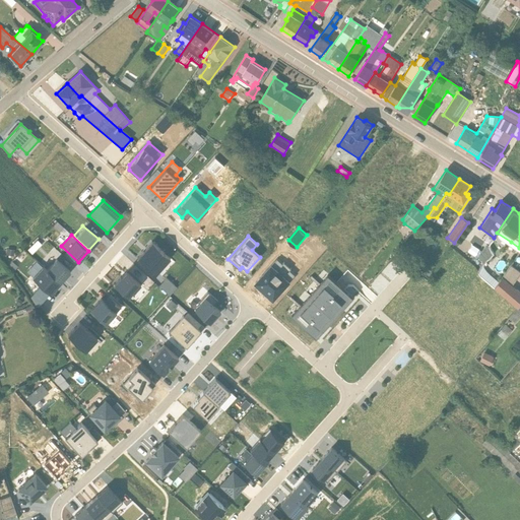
[(136,257),(154,273),(169,256),(150,240),(136,257)]
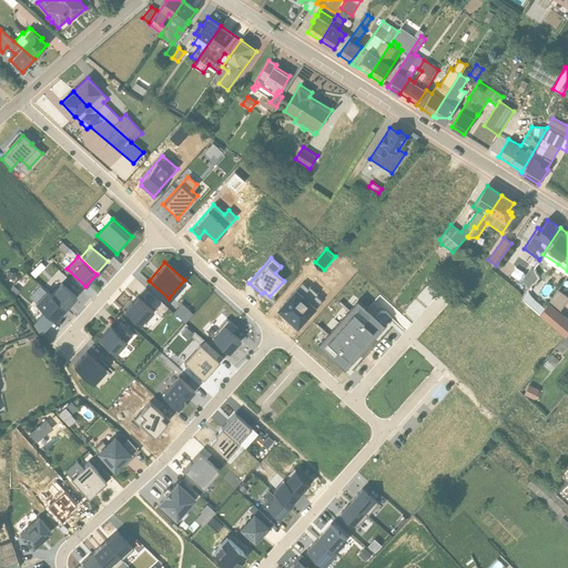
[(524,273),(519,279),(527,285),(538,272),(531,266),(526,274),(524,273)]
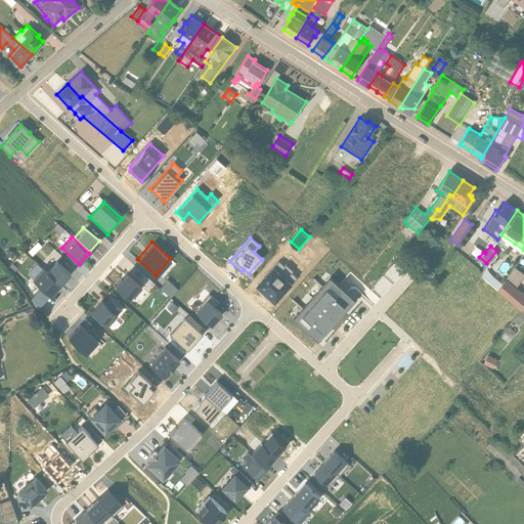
[(60,284),(70,272),(56,260),(46,270),(60,284)]
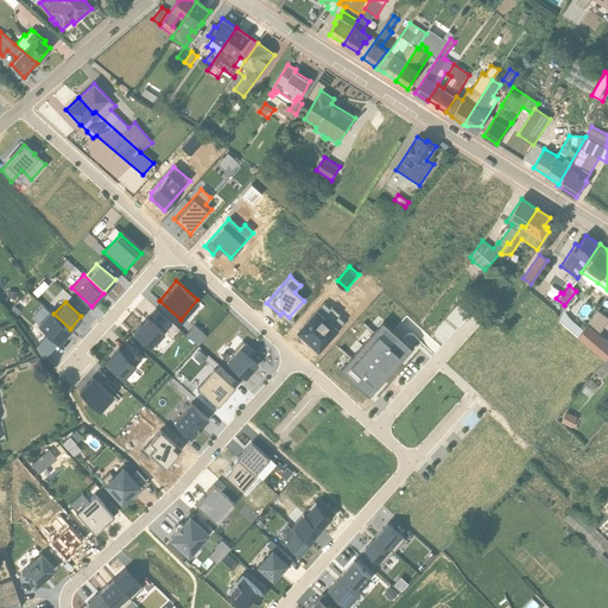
[(323,303),(298,331),(320,349),(344,322),(339,316),(340,315),(331,306),(330,309),(323,303)]
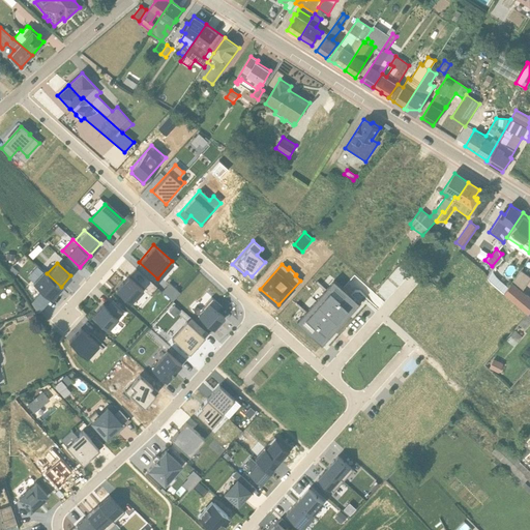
[(529,274),(529,271),(521,265),(508,283),(504,289),(528,310),(529,306),(529,292),(523,286),(529,274)]
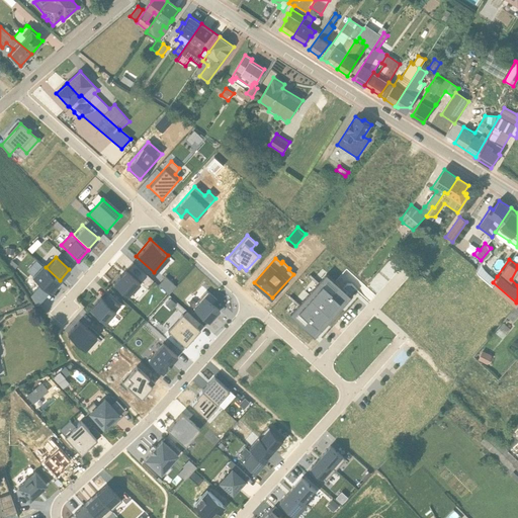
[(477,268),(493,282),(497,276),(482,263),(477,268)]
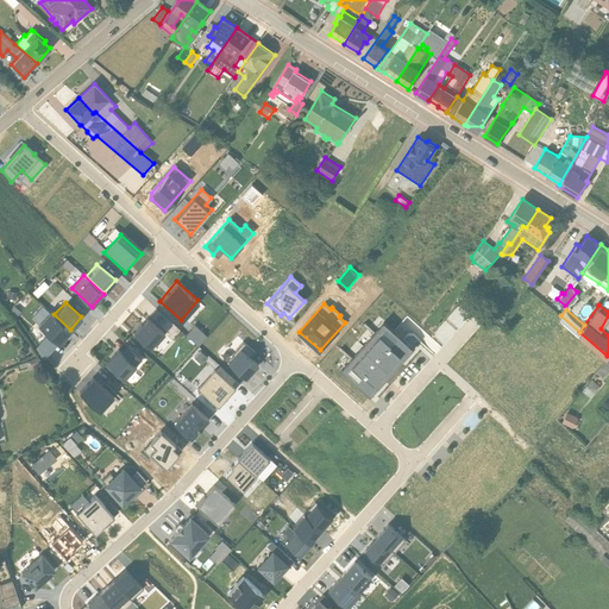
[(49,312),(37,325),(46,333),(58,344),(70,330),(49,312)]
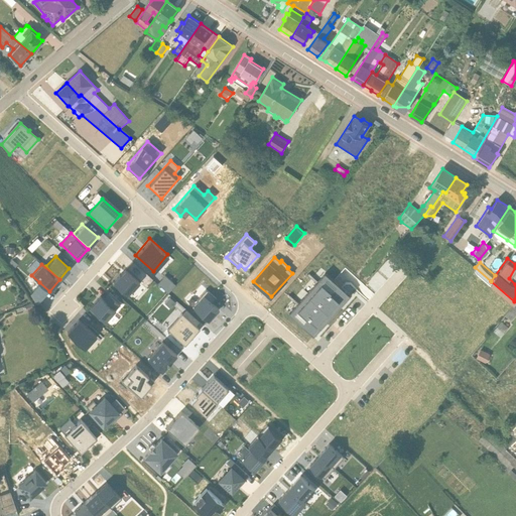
[(119,275),(113,282),(133,300),(145,288),(125,270),(120,275),(119,275)]
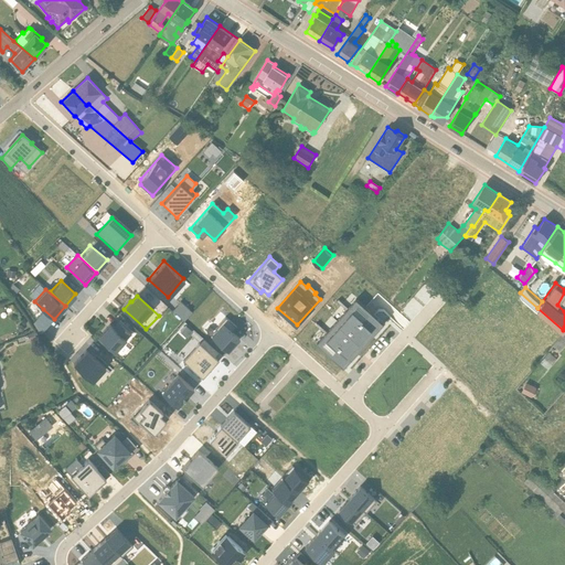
[(316,342),(343,368),(384,322),(356,298),(316,342)]
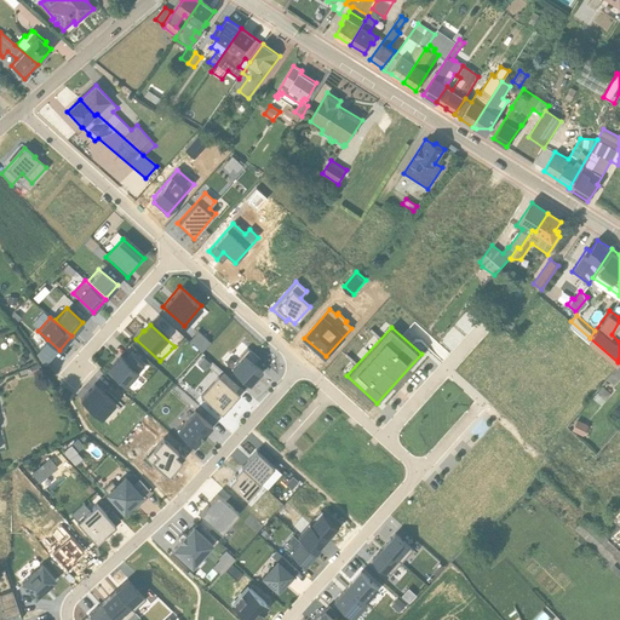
[(188,340),(201,351),(210,342),(197,329),(188,340)]
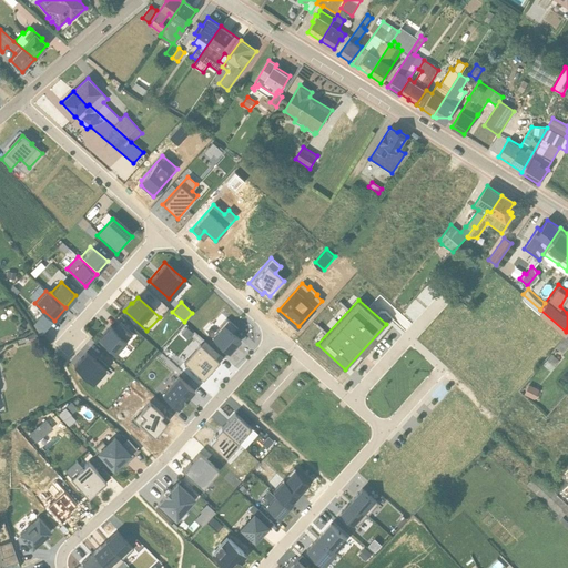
[(42,335),(54,321),(43,311),(32,325),(42,335)]
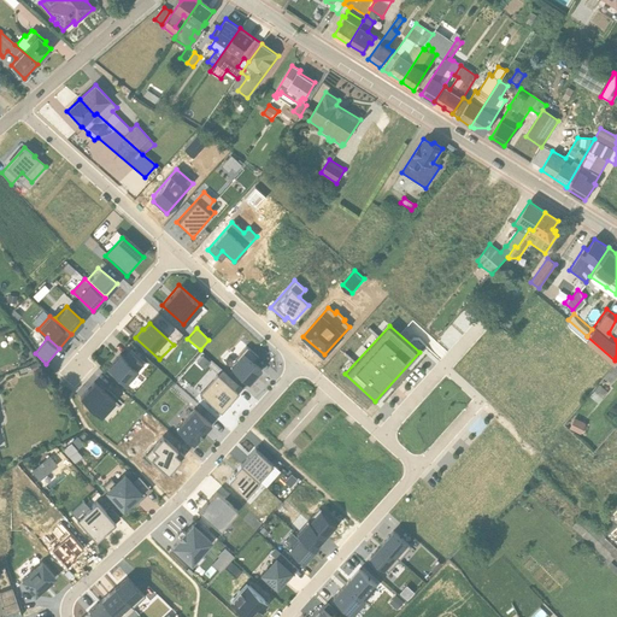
[(119,354),(107,368),(131,389),(148,369),(129,352),(123,358),(119,354)]
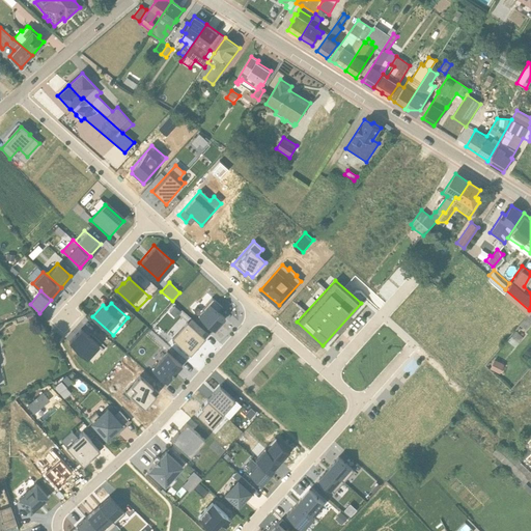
[(214,333),(224,320),(208,306),(197,318),(214,333)]
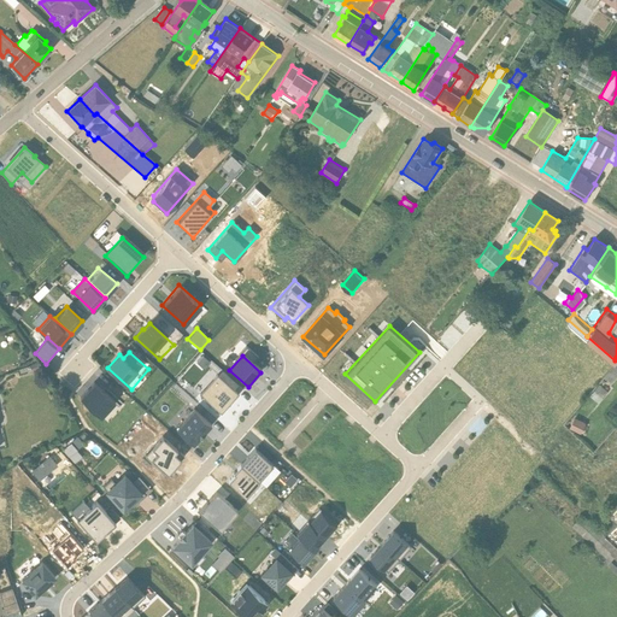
[(616,357),(615,360),(604,372),(611,378),(616,370),(616,357)]
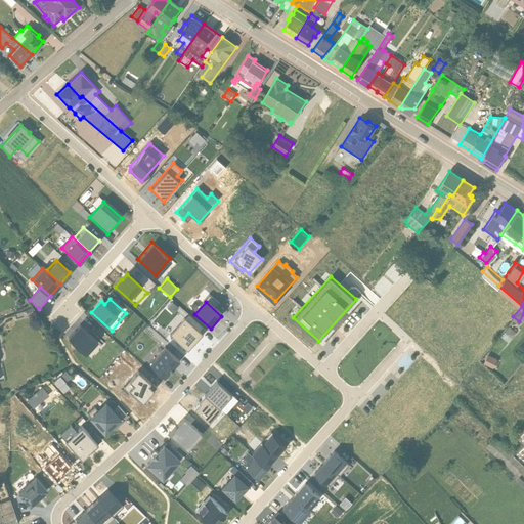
[(202,337),(184,320),(169,337),(187,353),(202,337)]
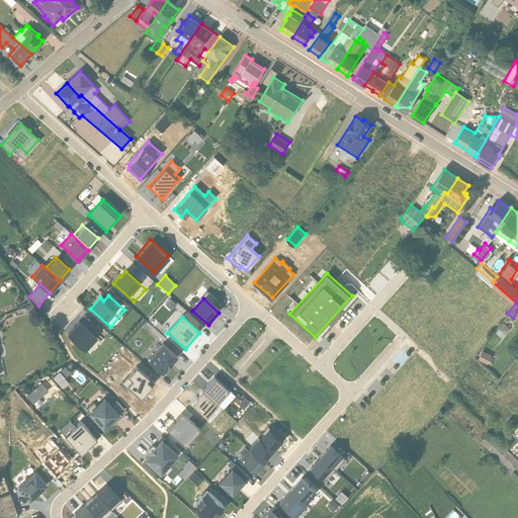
[(496,328),(502,334),(510,325),(503,319),(496,328)]
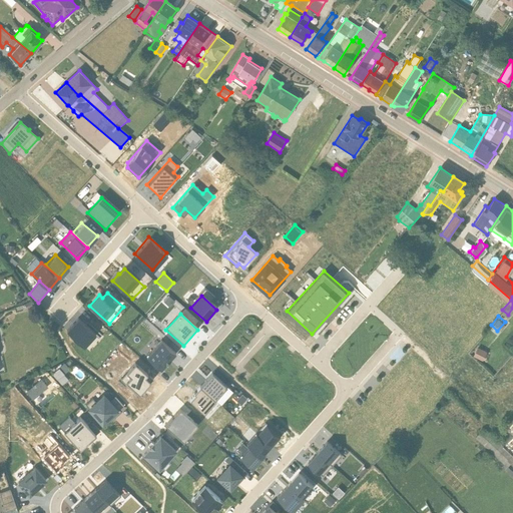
[(84,345),(95,333),(77,317),(66,329),(84,345)]
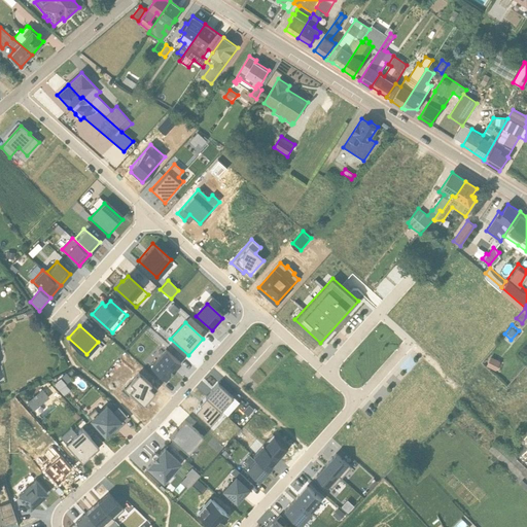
[(165,383),(180,365),(165,352),(149,369),(165,383)]
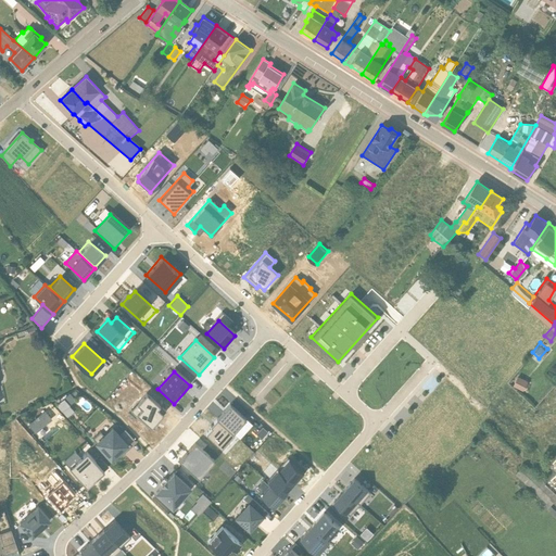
[(529,377),(518,371),(514,381),(523,386),(529,377)]
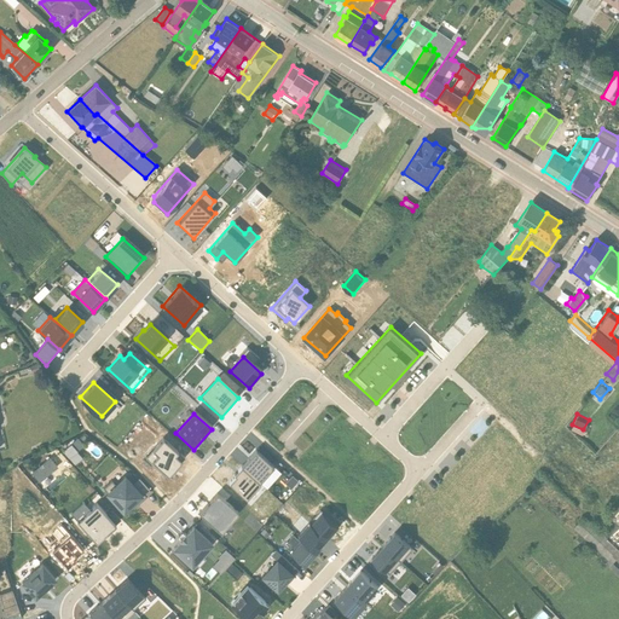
[(61,450),(74,464),(82,456),(76,450),(82,444),(77,438),(61,450)]
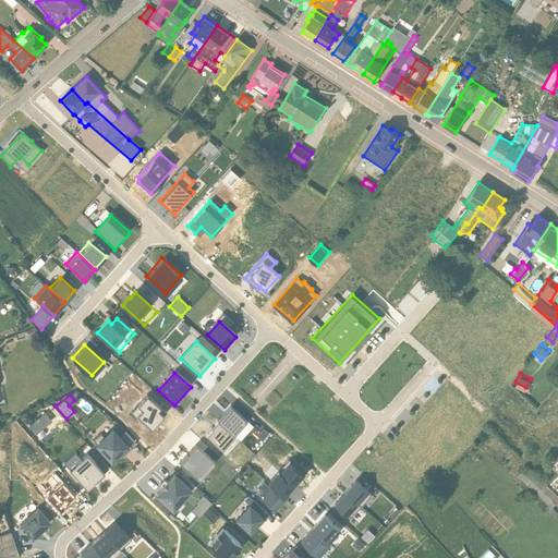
[(150,429),(166,412),(146,395),(130,412),(150,429)]
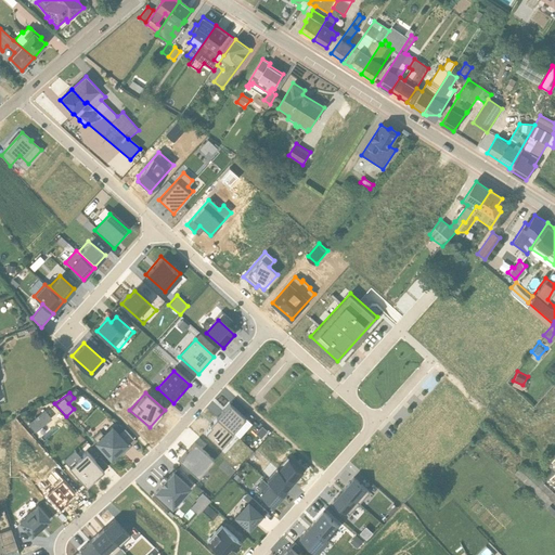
[(252,424),(229,403),(216,418),(233,434),(237,438),(252,424)]
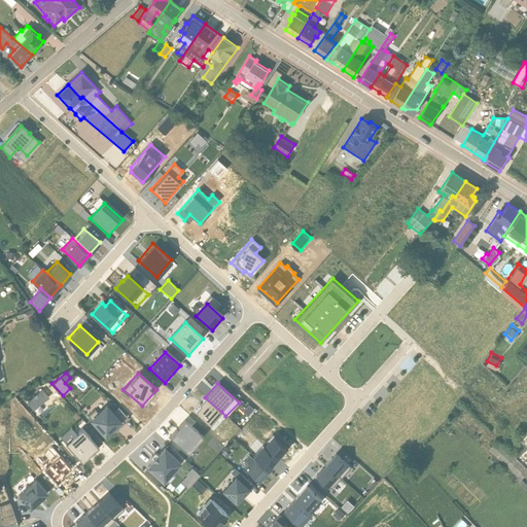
[(32,411),(48,396),(42,389),(25,401),(32,411)]
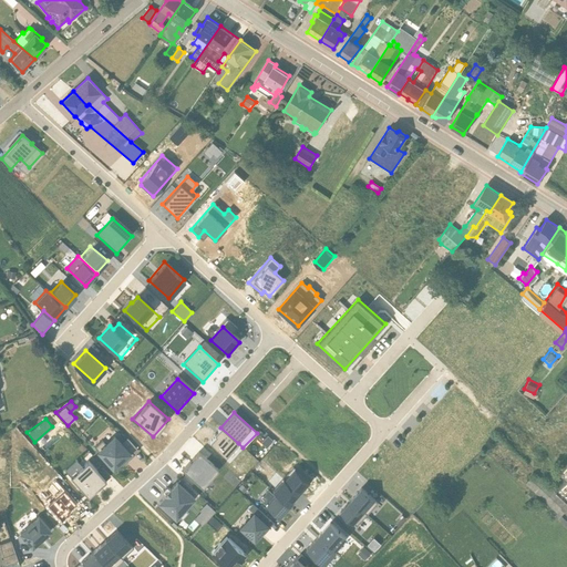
[(220,428),(214,434),(215,435),(209,443),(225,457),(238,443),(220,428)]
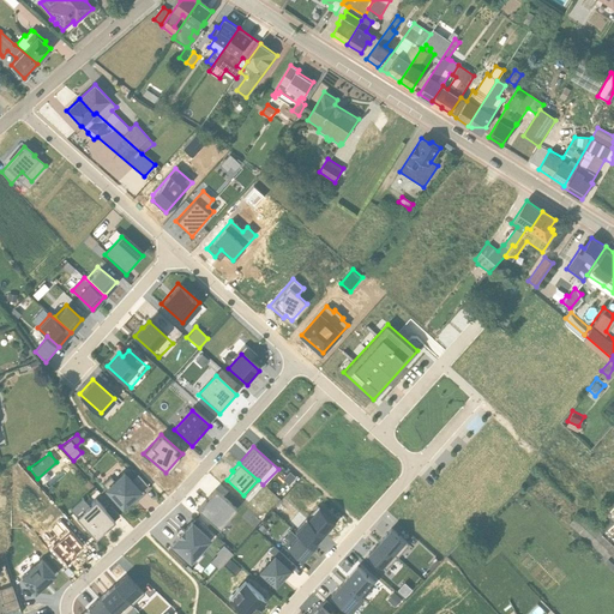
[(124,511),(143,492),(126,471),(106,489),(124,511)]
